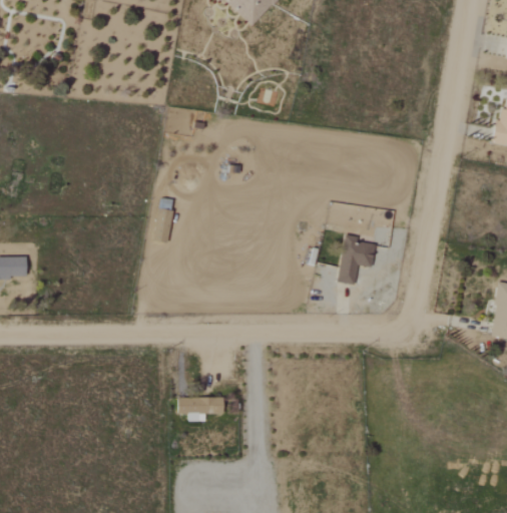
[(492,141),(506,143),(506,109),(502,108),(500,120),(494,120),(492,141)]
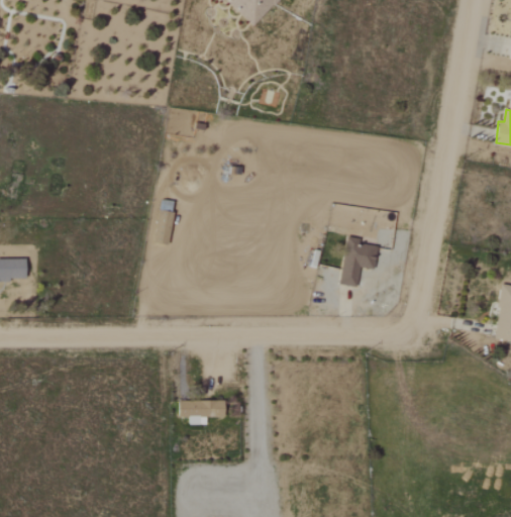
[(160,244),(175,245),(178,212),(163,211),(160,244)]
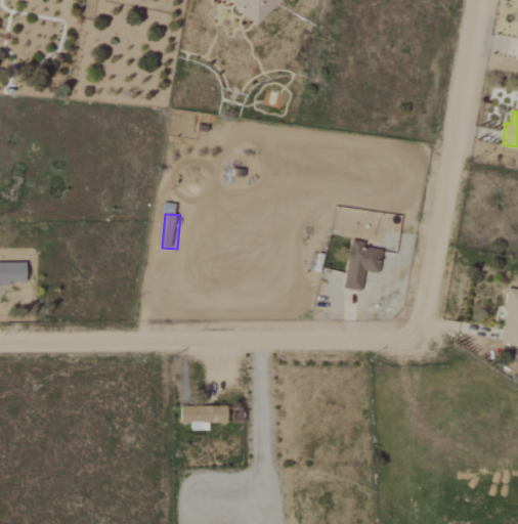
[(363,291),(364,271),(380,273),(383,250),(351,247),(347,289),(363,291)]
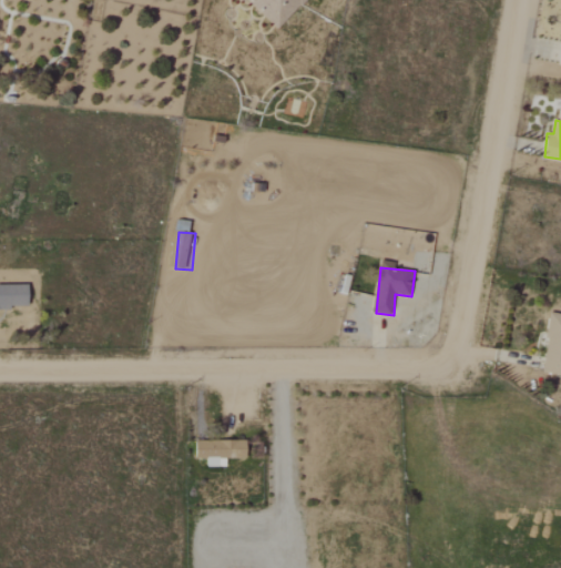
[(0,311),(17,311),(17,306),(34,307),(34,285),(1,285),(1,293),(0,292),(0,311)]
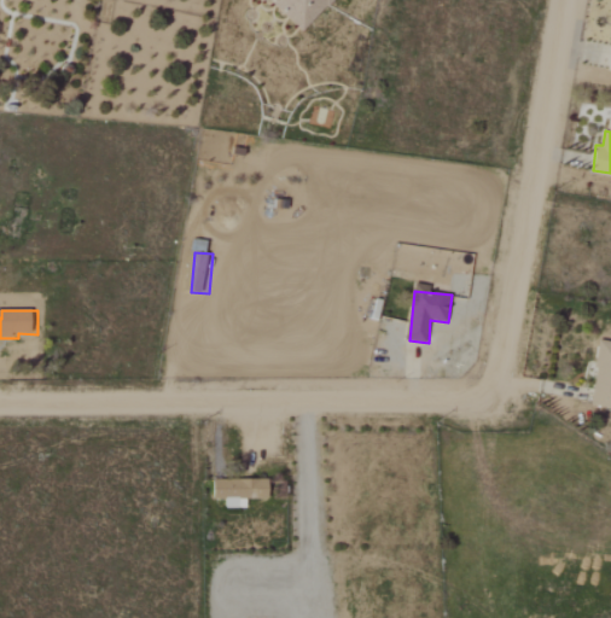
[(610,342),(601,340),(592,406),(610,408),(610,342)]
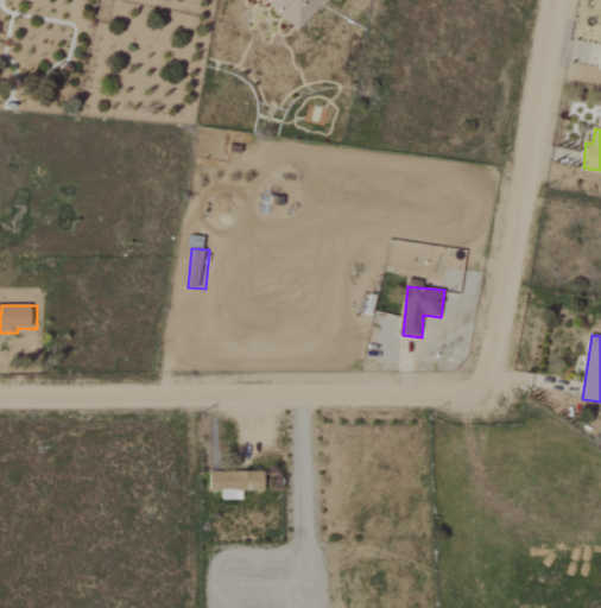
[(244,491),(265,491),(265,472),(210,472),(210,491),(223,491),(223,500),(244,500),(244,491)]
